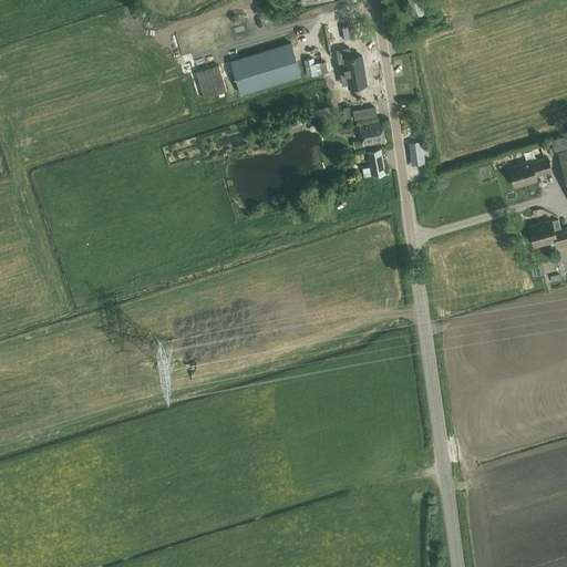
[(408,0),(413,18),(424,14),(420,0),(408,0)]
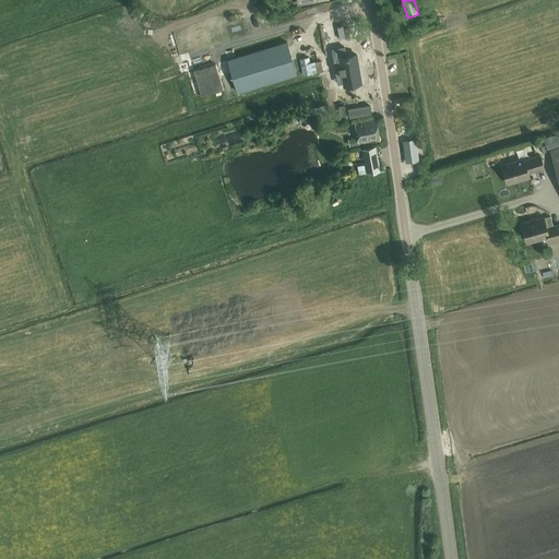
[(228,26),(218,28),(222,38),(230,36),(228,26)]
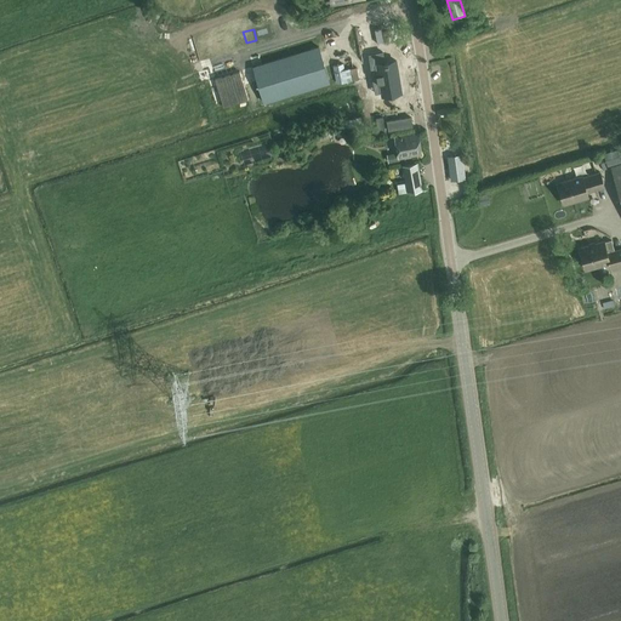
[(386,56),(403,57),(404,30),(387,29),(386,56)]
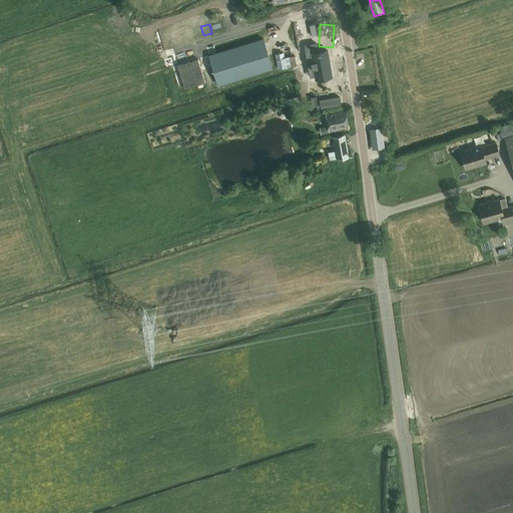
[(262,39),(208,56),(217,84),(272,67),(262,39)]
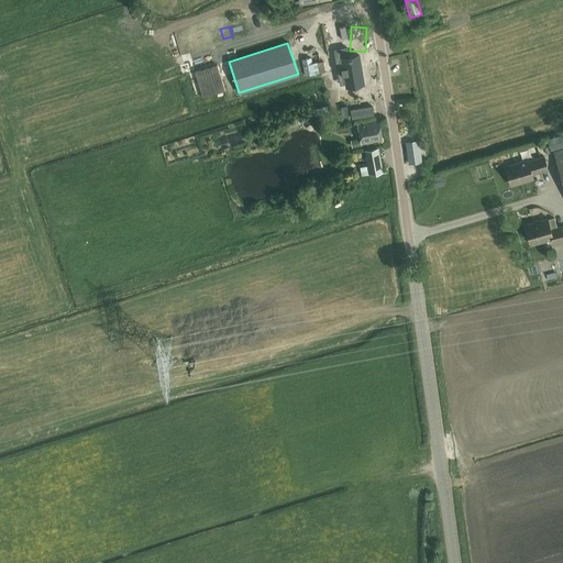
[(346,50),(334,51),(335,62),(339,62),(341,77),(344,77),(345,87),(363,84),(359,57),(349,58),(346,50)]
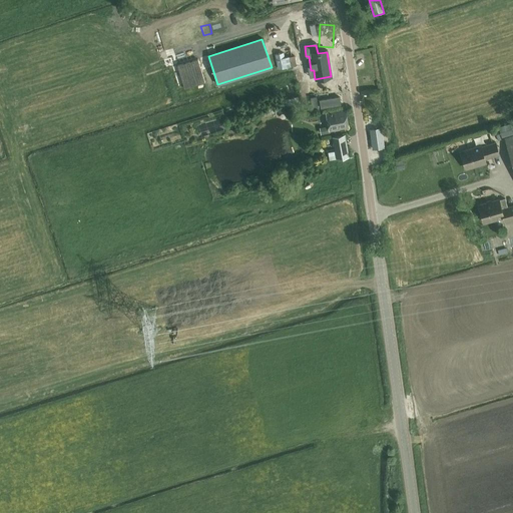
[(297,65),(295,56),(285,58),(284,52),(275,54),(278,69),(297,65)]
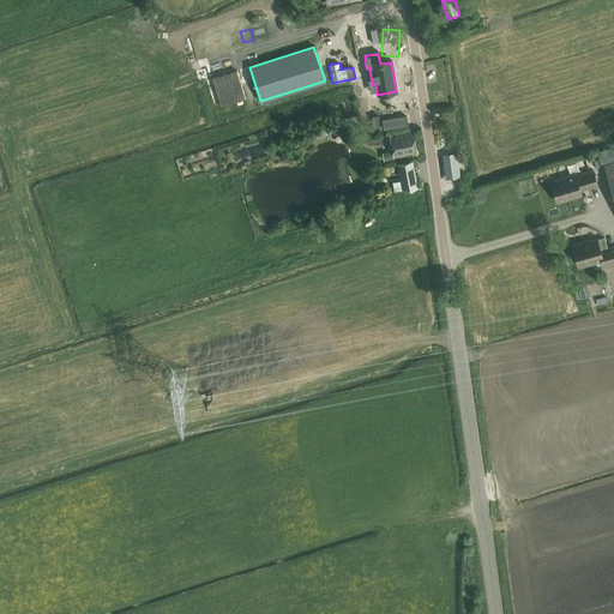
[(222,106),(247,98),(239,71),(214,78),(222,106)]
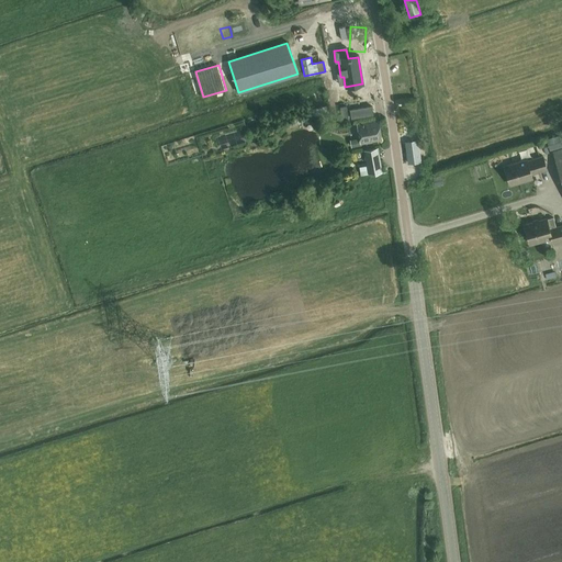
[(351,119),(373,115),(372,107),(350,110),(351,119)]
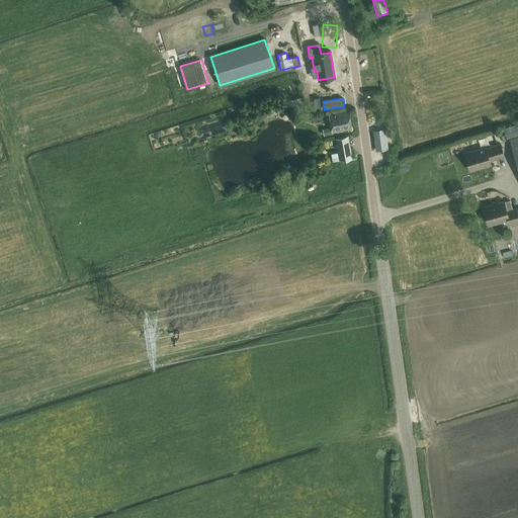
[(268,103),(270,113),(280,111),(278,102),(268,103)]
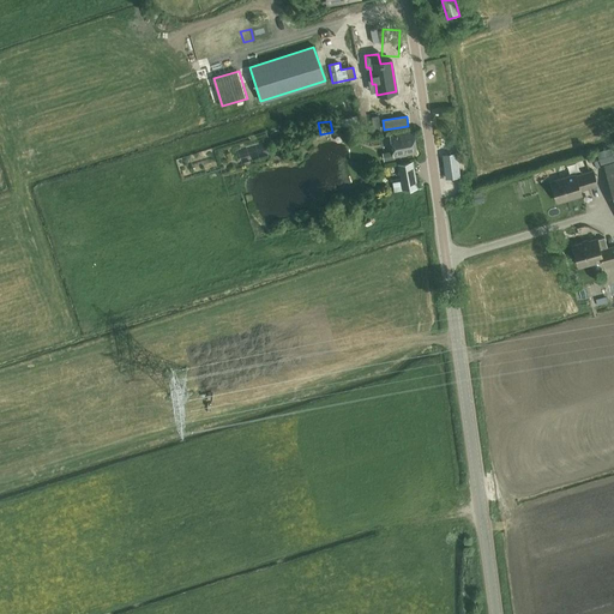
[(413,132),(390,137),(393,157),(416,154),(413,132)]
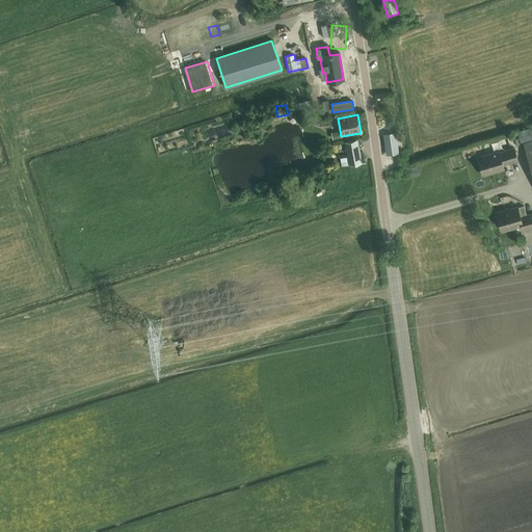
[(516,131),(510,133),(513,143),(520,142),(516,131)]
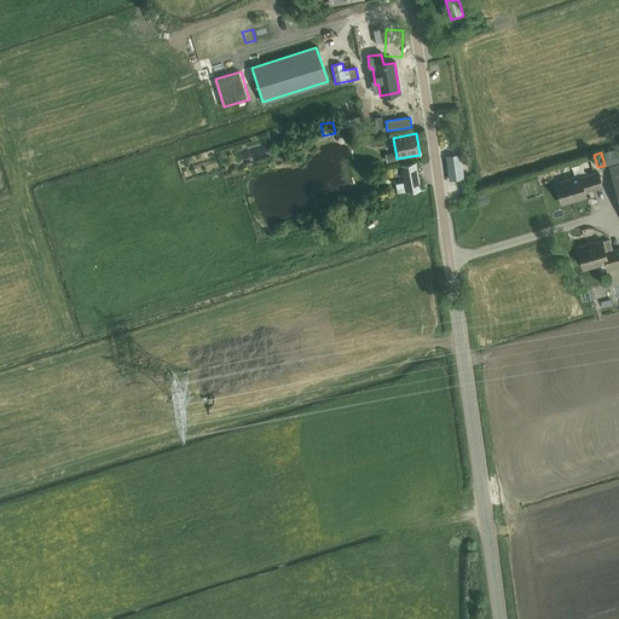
[(445,155),(449,181),(463,179),(461,154),(445,155)]
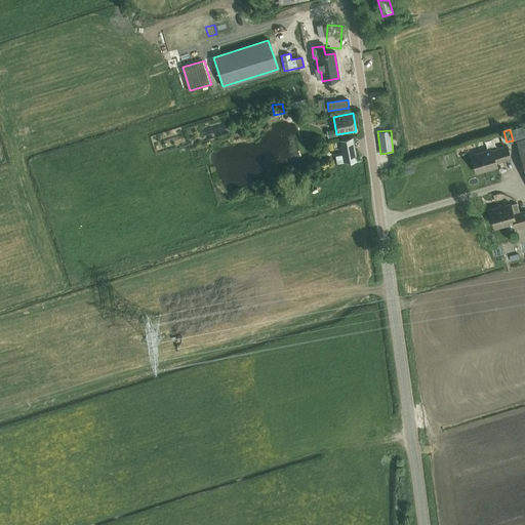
[(357,161),(353,137),(340,140),(342,155),(336,156),(337,164),(357,161)]
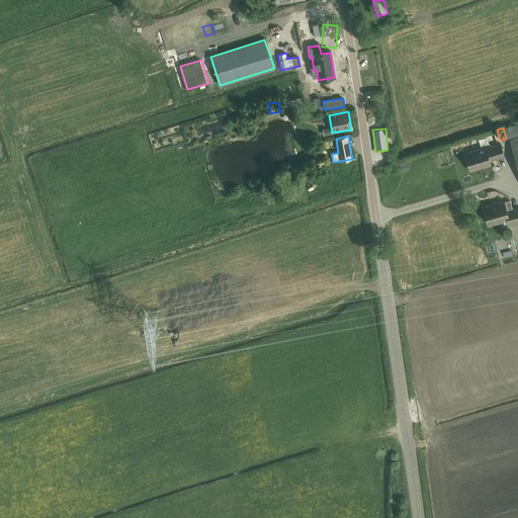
[(517,136),(509,140),(517,170),(517,136)]
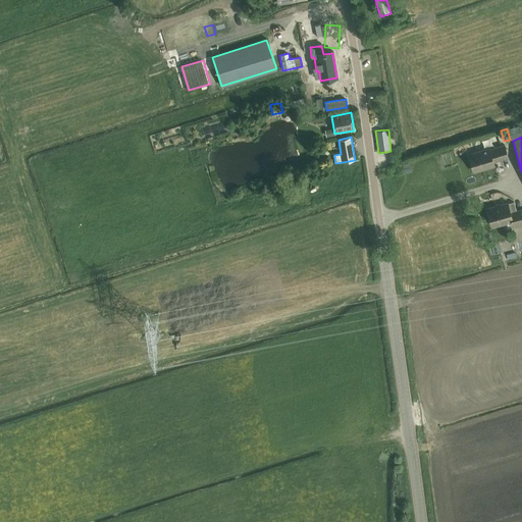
[(505,144),(488,149),(468,155),(473,172),(493,166),(493,163),(509,158),(505,144)]
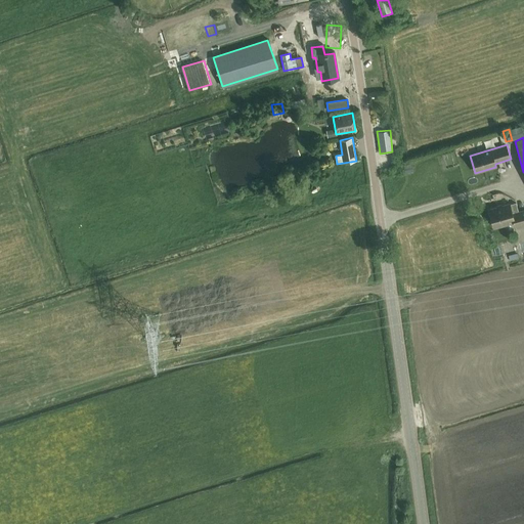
[(456,155),(467,154),(466,145),(455,146),(456,155)]
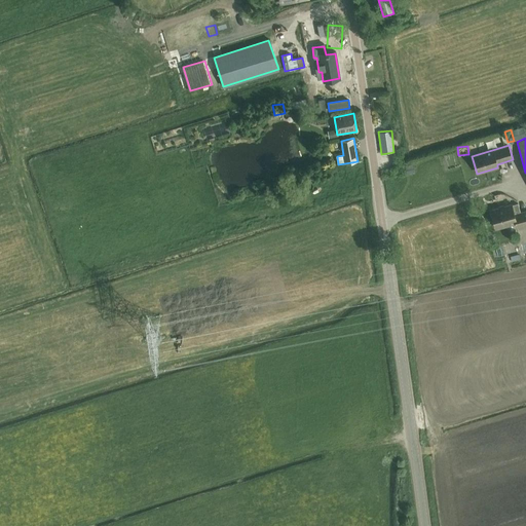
[(518,203),(510,205),(490,211),(495,229),(515,224),(515,223),(517,228),(525,225),(525,210),(520,212),(518,203)]
